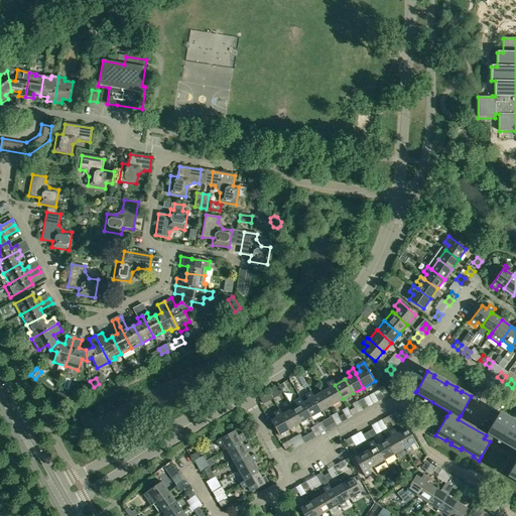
[(343,399),(335,385),(332,381),(326,384),(329,388),(324,391),(332,405),(343,399)]
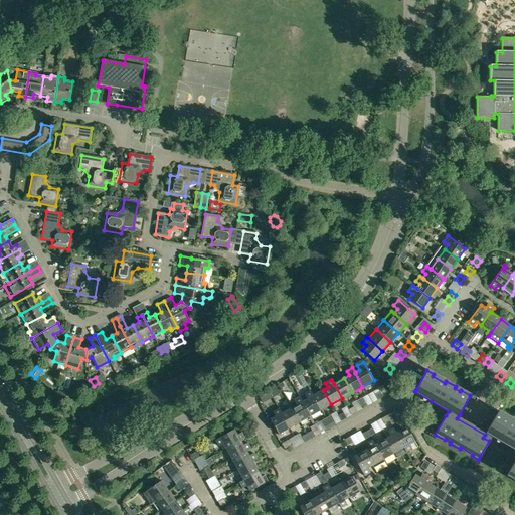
[(279,387),(271,392),(274,397),(282,392),(279,387)]
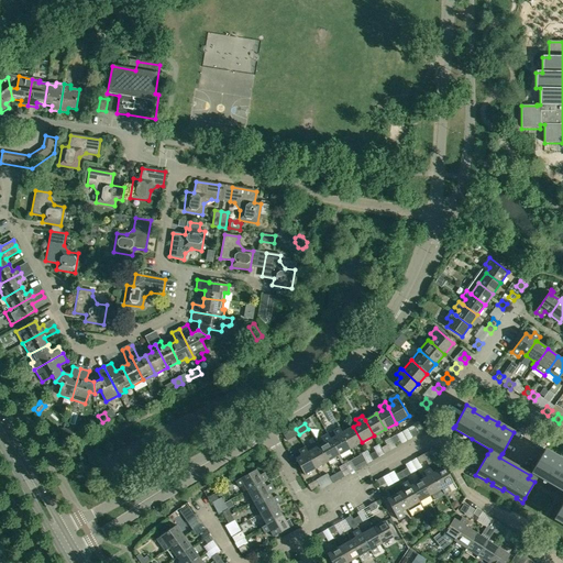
[(362,442),(353,427),(342,433),(351,449),(362,442)]
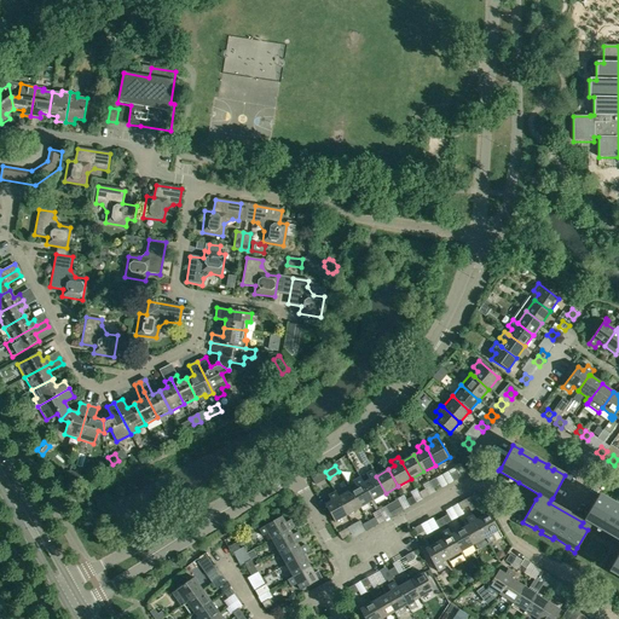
[(363,484),(372,501),(386,493),(376,476),(374,470),(366,475),(369,480),(364,484),(363,484)]
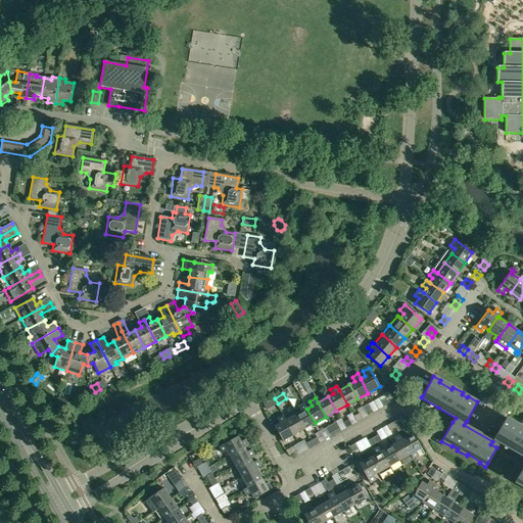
[(78,403),(76,403),(59,398),(53,415),(53,416),(78,403)]
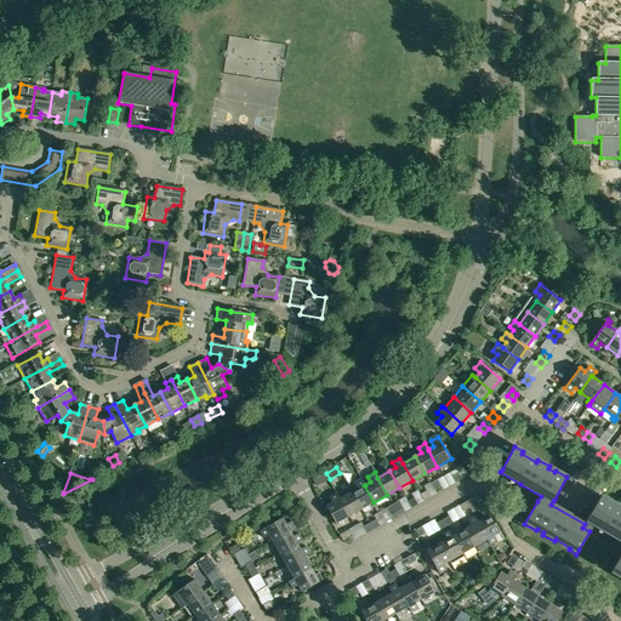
[(451,477),(455,484),(462,480),(459,473),(451,477)]
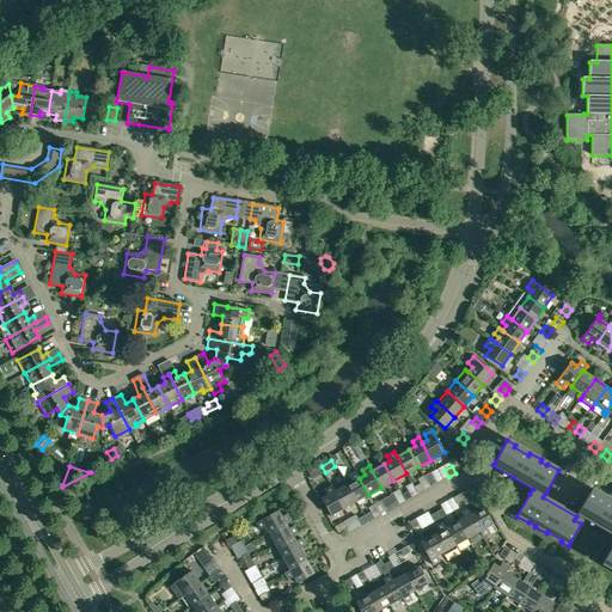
[(347,487),(356,502),(368,495),(359,478),(360,478),(356,471),(348,476),(352,482),(347,485),(347,487)]
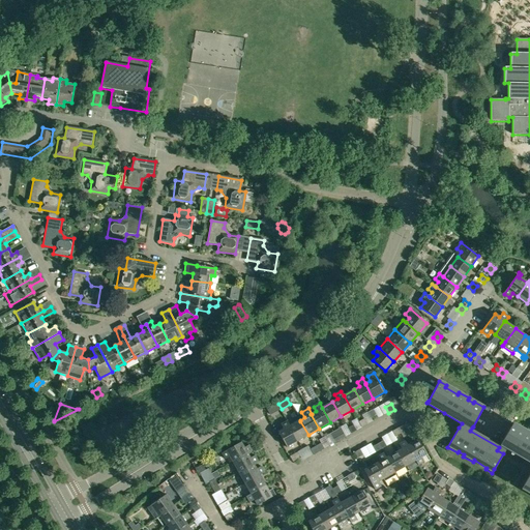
[(373,410),(367,413),(371,418),(376,415),(373,410)]
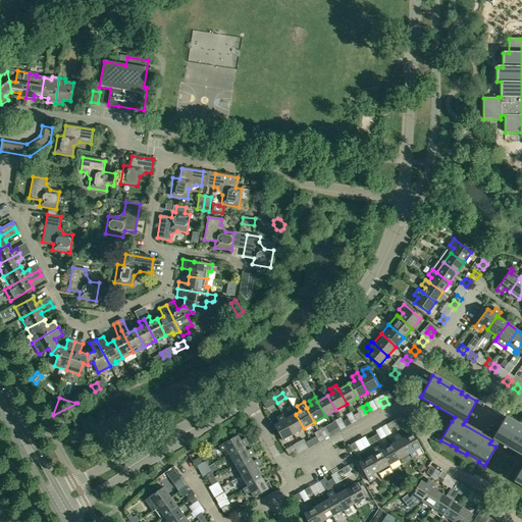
[(284,420),(293,434),(304,428),(296,415),(296,414),(295,411),(283,417),(285,419),(284,420)]
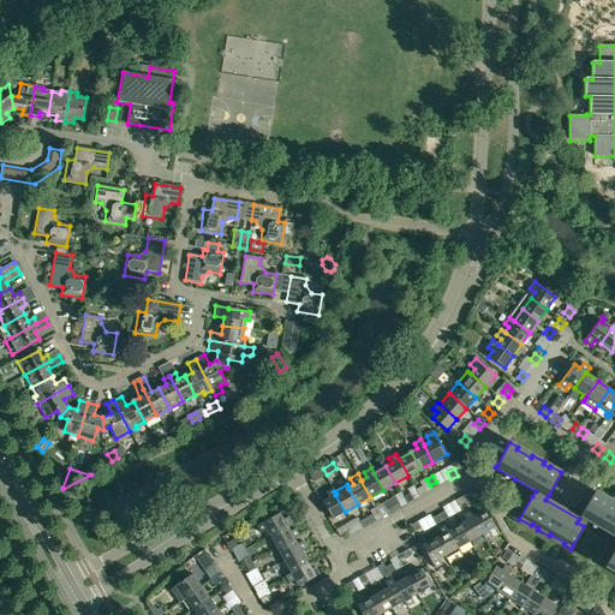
[(416,490),(419,497),(427,493),(423,487),(416,490)]
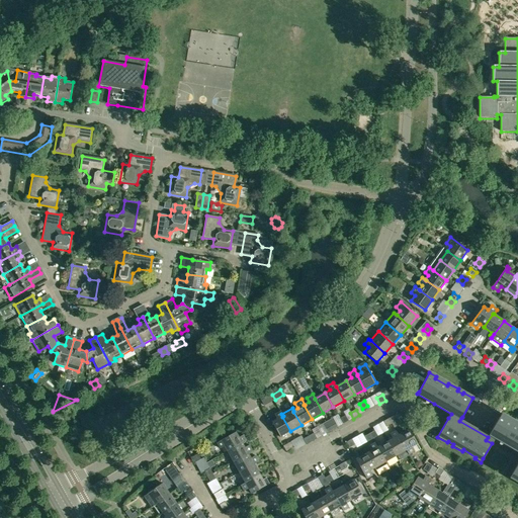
[(280,437),(290,431),(282,417),(283,416),(281,414),(280,412),(274,415),(277,420),(272,423),(280,437)]
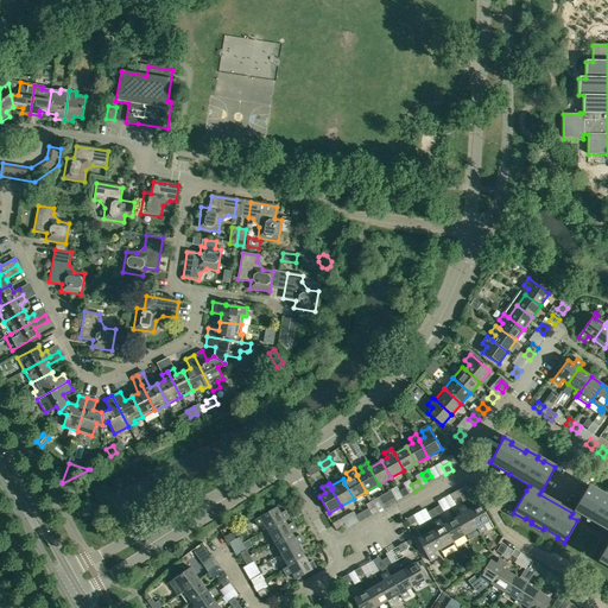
[(607,500),(594,493),(595,491),(588,486),(575,508),(574,510),(572,513),(570,517),(577,520),(581,515),(607,531),(607,543),(600,557),(597,562),(607,568),(607,500)]
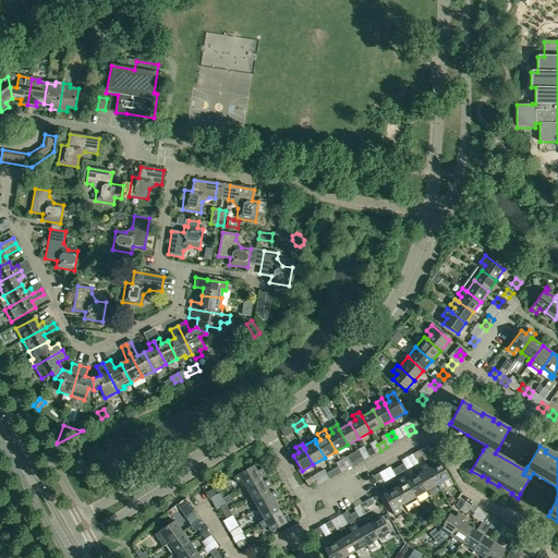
[(366,451),(370,457),(375,453),(372,448),(366,451)]
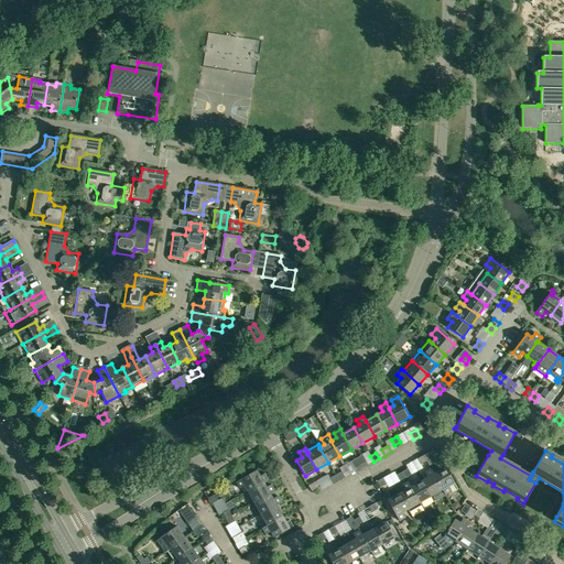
[(440,459),(436,453),(431,456),(434,463),(440,459)]
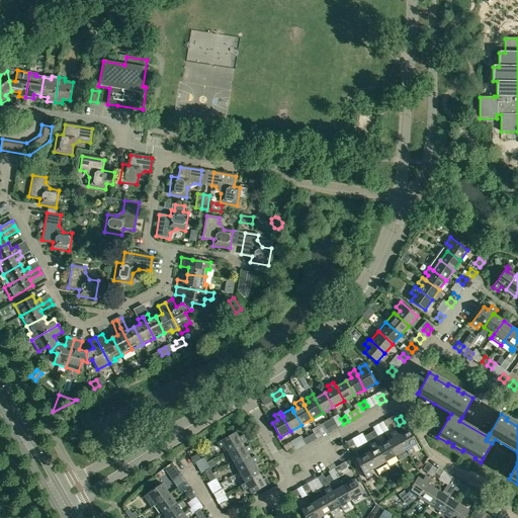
[(333,419),(328,422),(331,427),(332,430),(338,427),(333,419)]
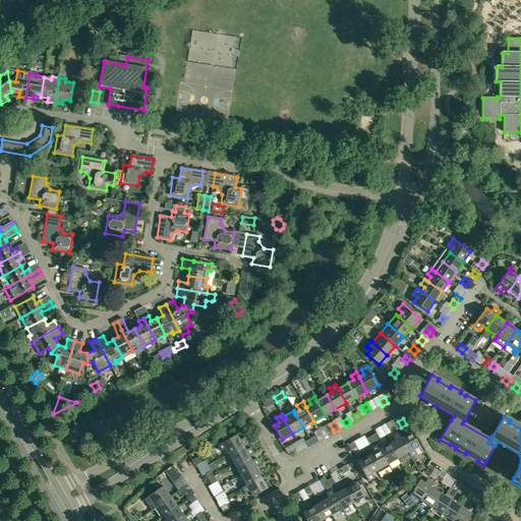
[(394,426),(391,421),(386,424),(389,429),(394,426)]
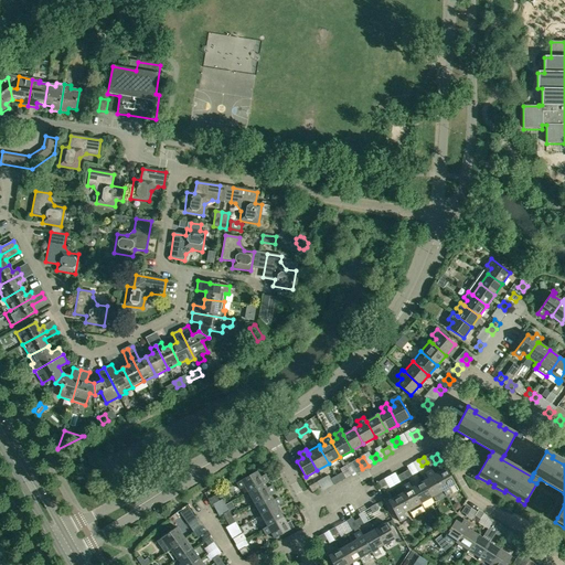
[(362,469),(361,466),(358,460),(351,462),(354,469),(356,472),(362,469)]
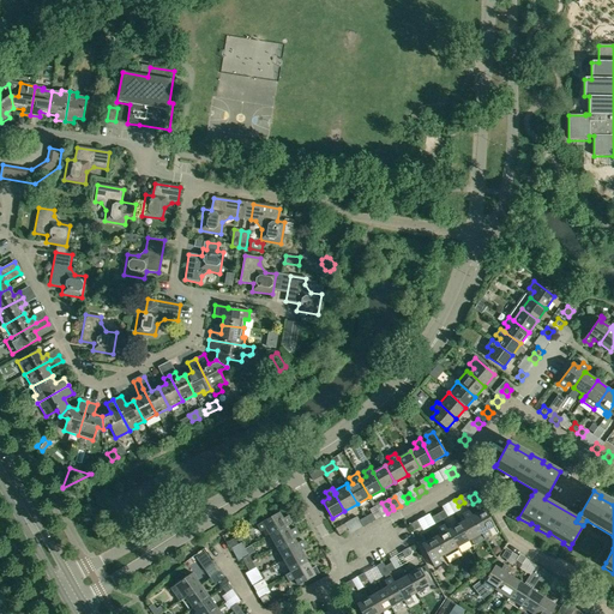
[(481,534),(485,540),(491,536),(488,530),(494,527),(485,510),(471,517),(481,534)]
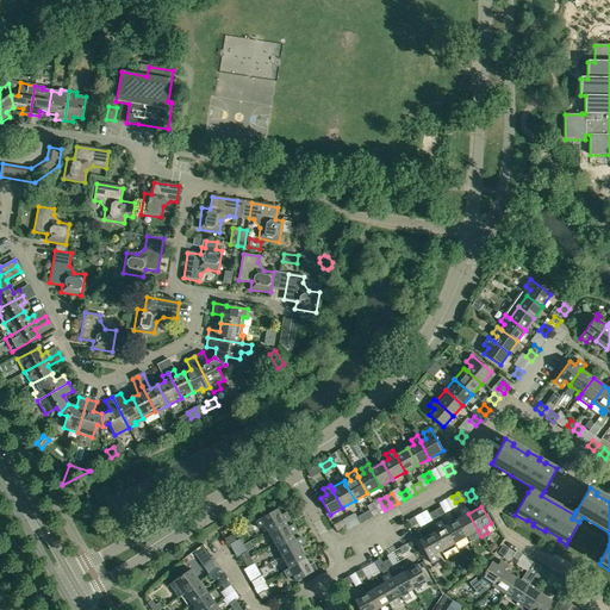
[(441,508),(435,511),(439,517),(444,514),(441,508)]
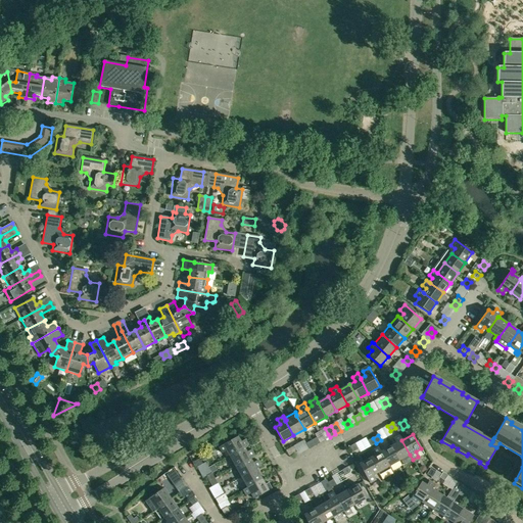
[(391,446),(399,461),(401,460),(405,464),(413,460),(410,455),(401,440),(399,436),(393,439),(396,443),(391,446)]
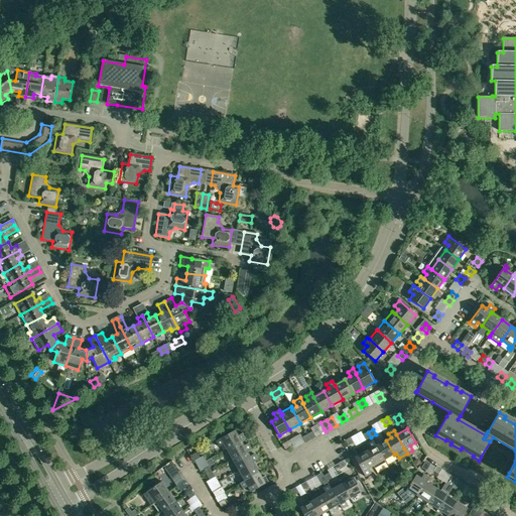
[(242,433),(238,436),(235,431),(216,441),(219,447),(224,445),(226,450),(240,442),(241,442),(245,439),(242,433)]
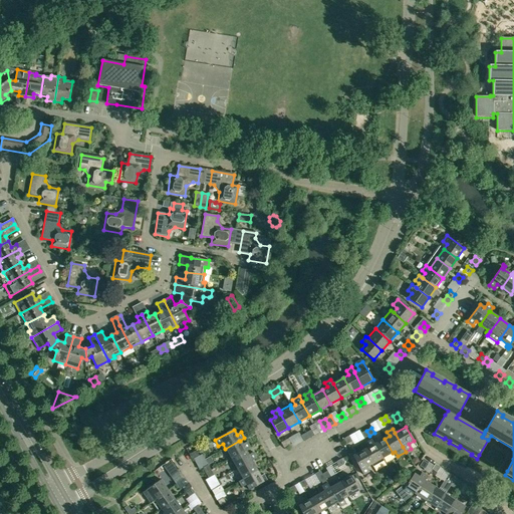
[(311,431),(305,434),(309,439),(314,436),(311,431)]
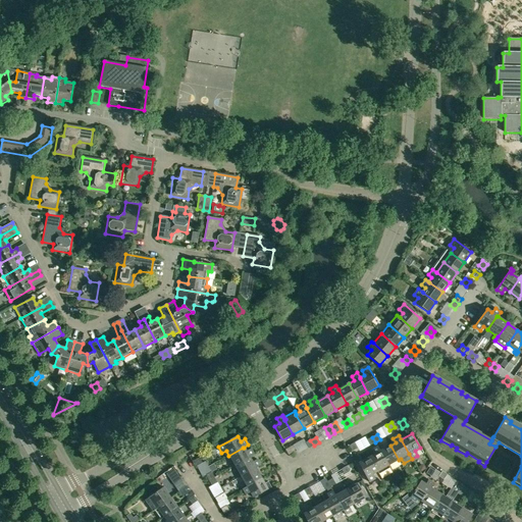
[(370,446),(375,442),(372,437),(367,440),(370,446)]
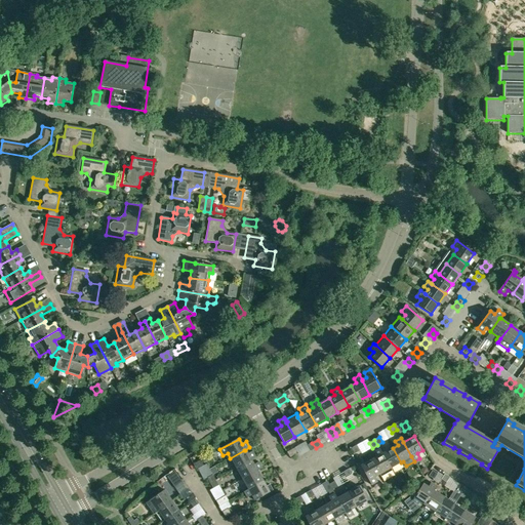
[(307,445),(310,451),(316,448),(312,443),(307,445)]
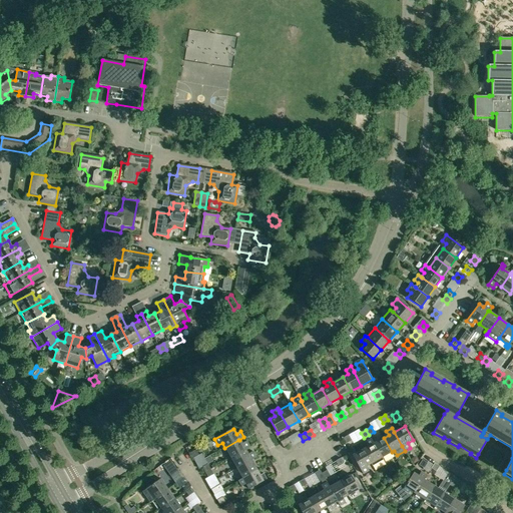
[(351,441),(348,435),(343,438),(346,444),(351,441)]
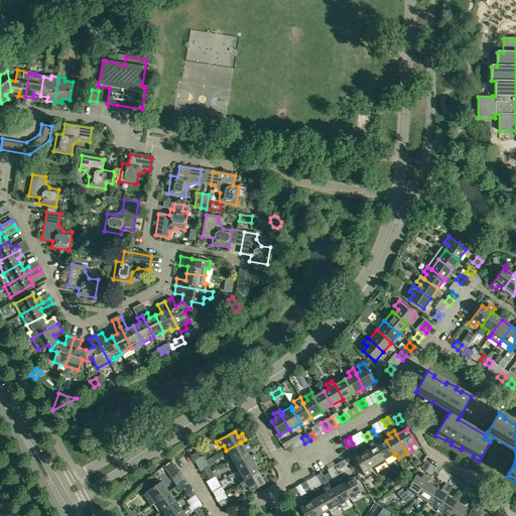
[(284,443),(287,449),(292,446),(289,440),(284,443)]
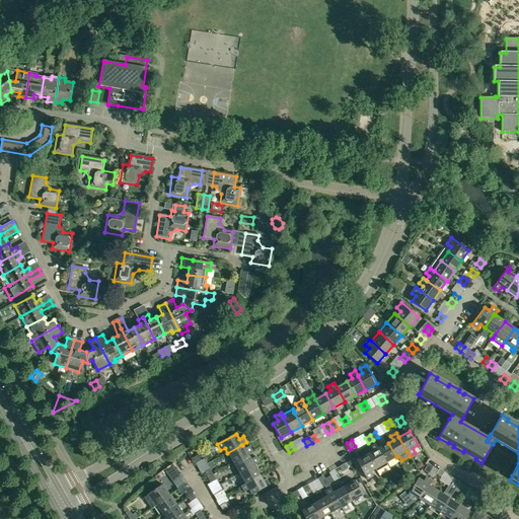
[(386,463),(396,457),(388,443),(377,449),(386,463)]
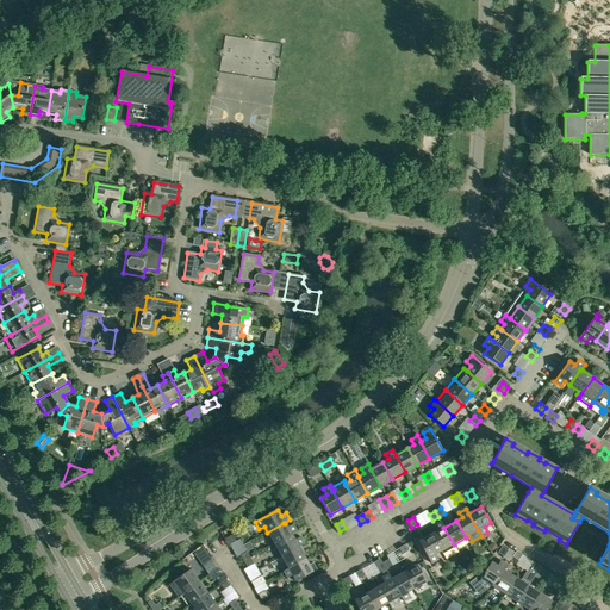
[(437,531),(431,535),(441,552),(442,554),(455,547),(454,545),(443,528),(441,522),(434,527),(437,531)]
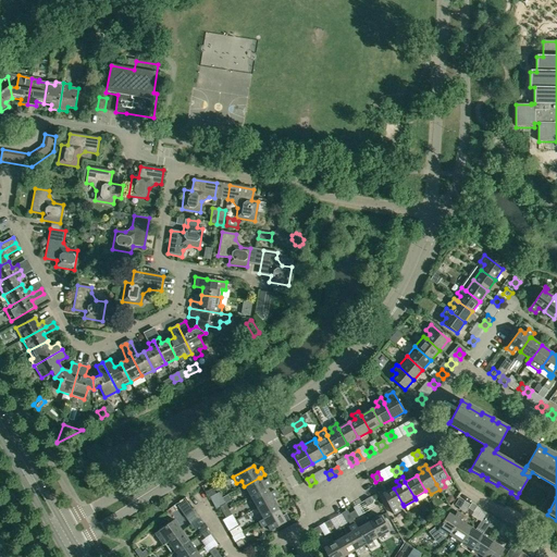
[(262,481),(260,478),(259,478),(244,486),(249,495),(246,496),(248,499),(250,497),(251,496),(267,489),(272,485),(268,478),(262,481)]
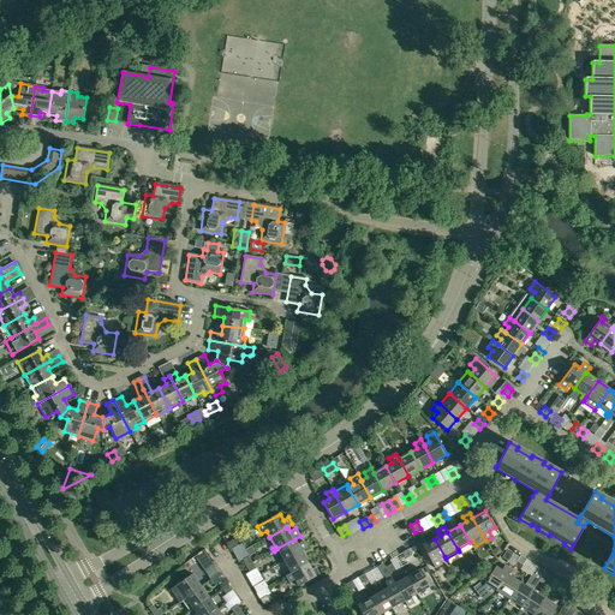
[(234,539),(228,543),(232,550),(238,547),(234,539)]
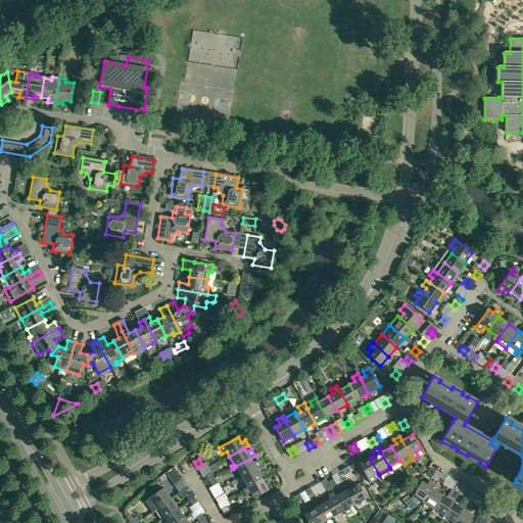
[(239,479),(241,477),(255,470),(256,470),(260,467),(257,461),(253,464),(250,459),(236,466),(235,467),(240,475),(237,477),(239,479)]
